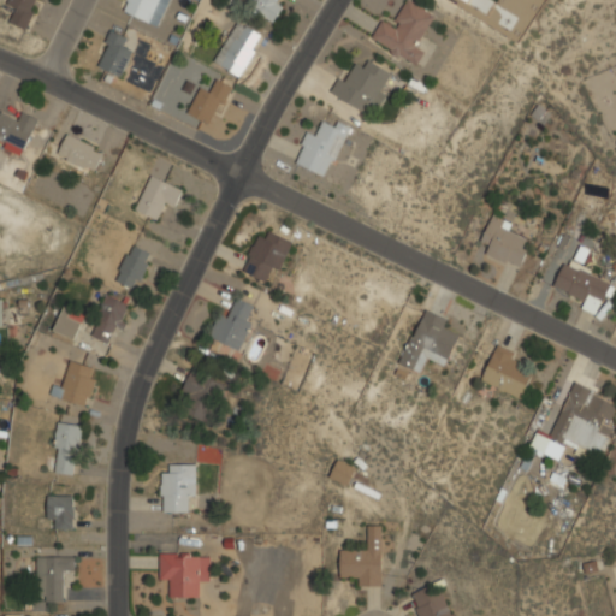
[(17,10),(11,22),(27,29),(37,0),(9,0),(7,5),(17,10)]
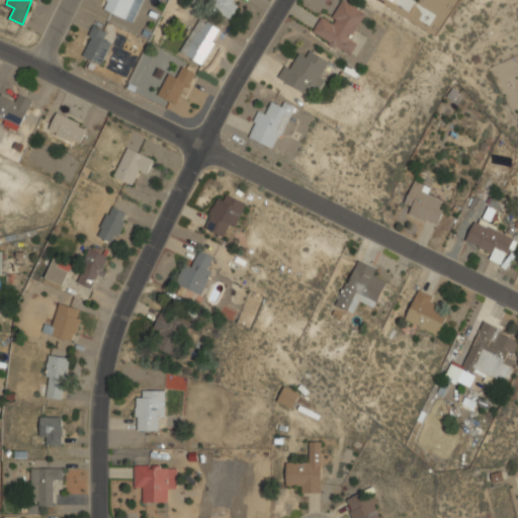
[(144,0),(105,0),(102,8),(134,22),(144,0)]
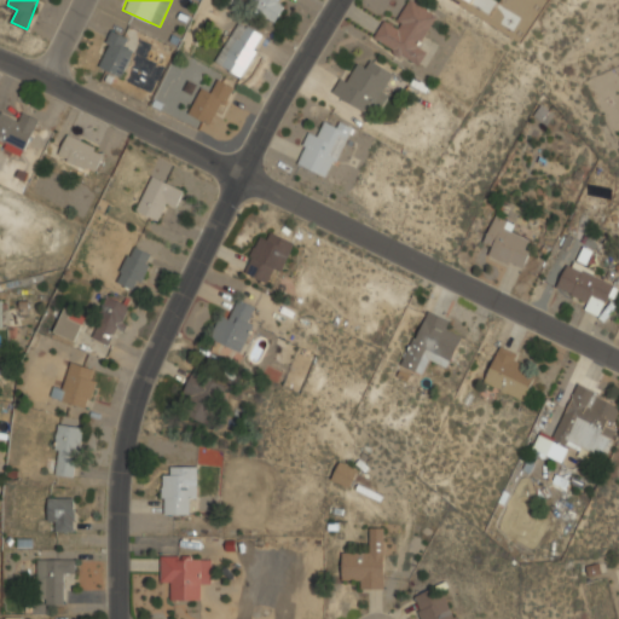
[(283,0),(254,0),(250,7),(272,21),(283,0)]
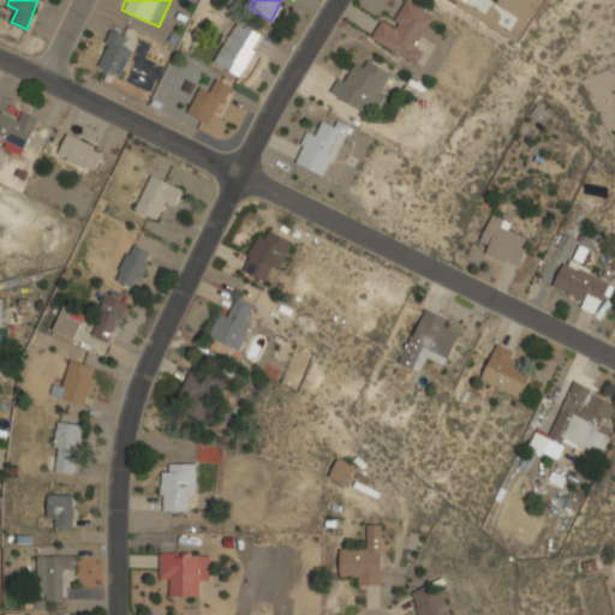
[(381,19),(370,41),(416,64),(423,49),(417,46),(434,13),(407,0),(405,0),(393,25),(381,19)]
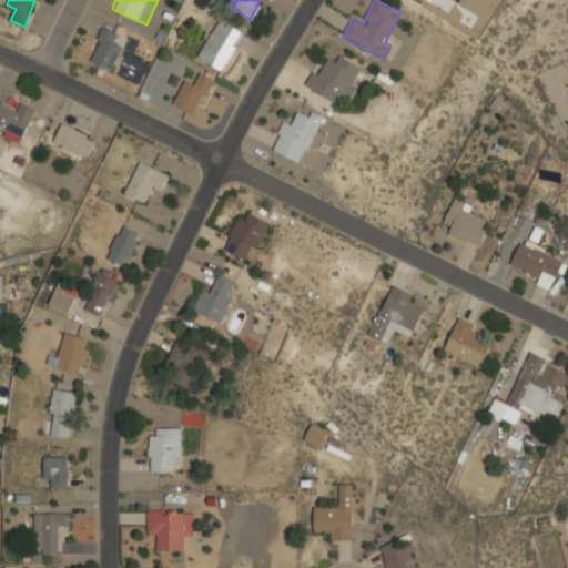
[(199,59),(222,70),(241,31),(217,20),(199,59)]
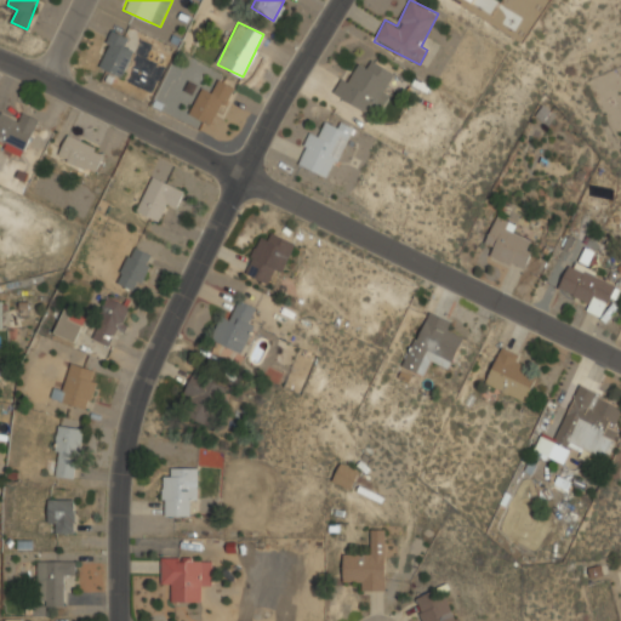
[(121,77),(137,41),(113,30),(97,66),(121,77)]
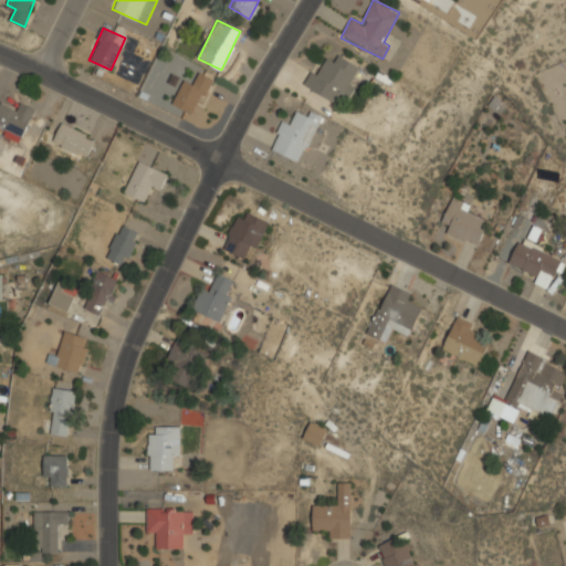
[(304,85),(336,104),(342,94),(345,96),(360,69),(338,55),(334,63),(326,59),(317,74),(313,71),(304,85)]
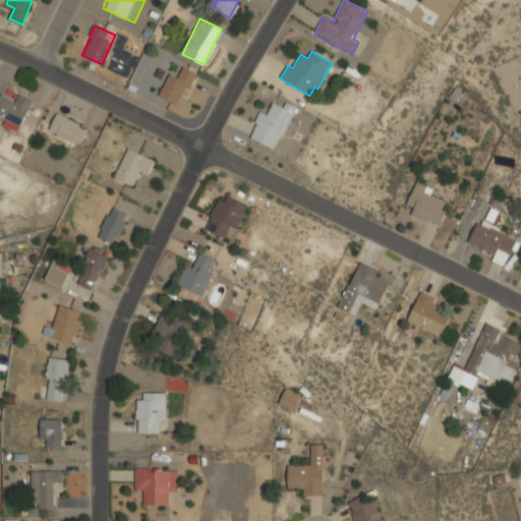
[(196,73),(184,67),(179,76),(170,72),(159,96),(179,106),(196,73)]
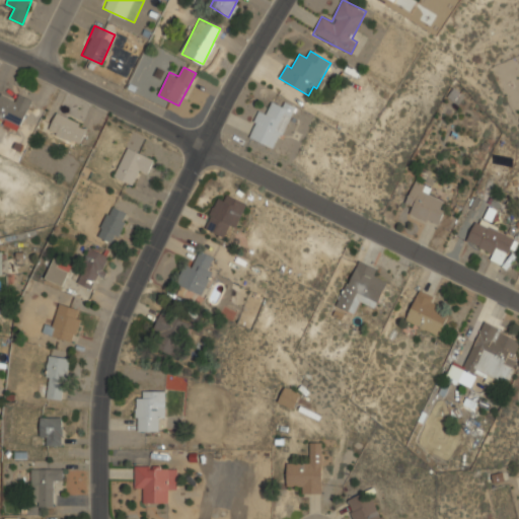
[(0,94),(0,117),(20,127),(33,101),(15,92),(11,100),(0,94)]
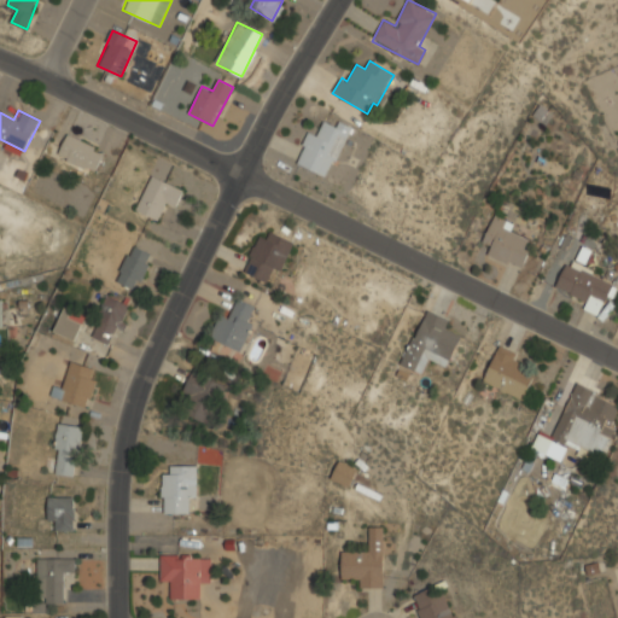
[(325,121),(319,135),(309,132),(296,164),(328,178),(350,126),(339,121),(337,126),(325,121)]
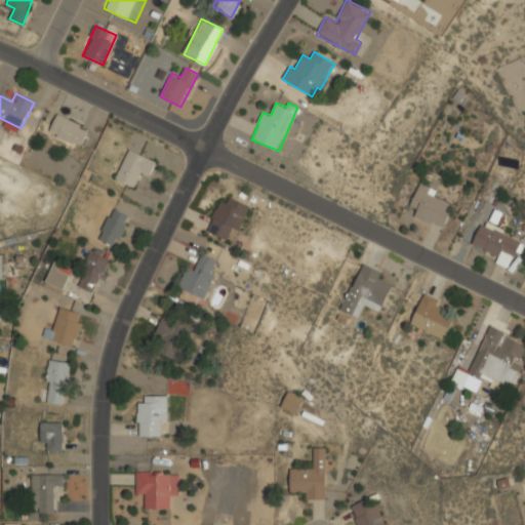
[(89,130),(58,113),(49,130),(80,147),(89,130)]
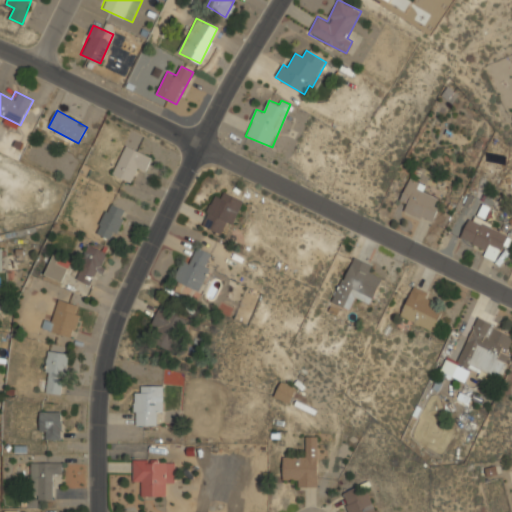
[(112,173),(130,182),(136,171),(142,175),(151,157),(126,145),(112,173)]
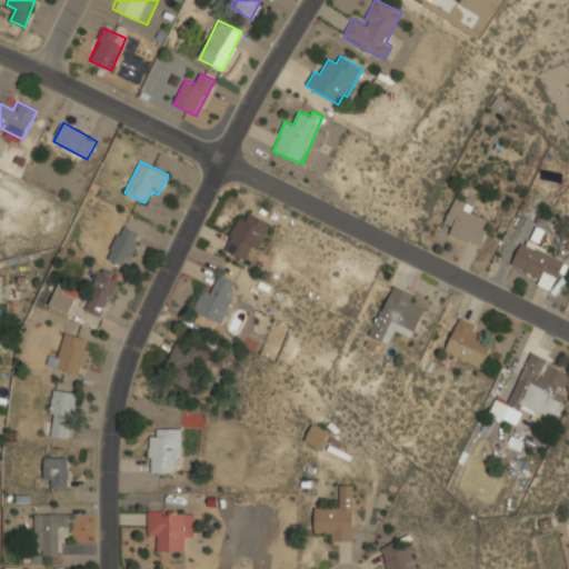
[(443,222),(452,227),(449,235),(478,249),(491,223),(471,213),(473,207),(456,198),(443,222)]
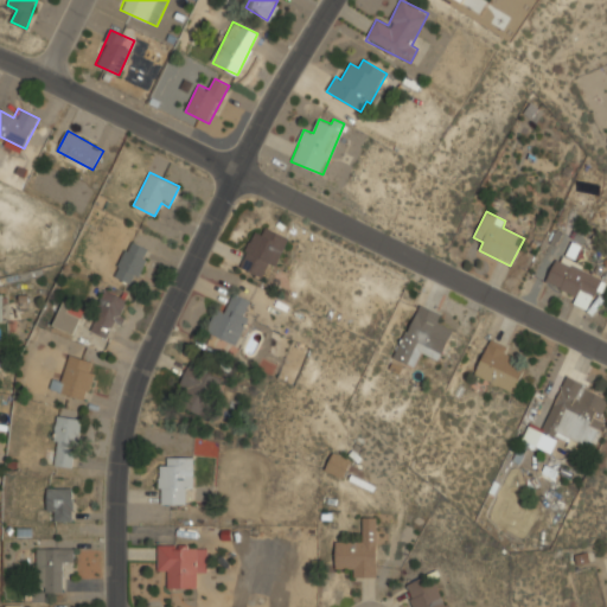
[(267,280),(288,238),(261,224),(238,264),(267,280)]
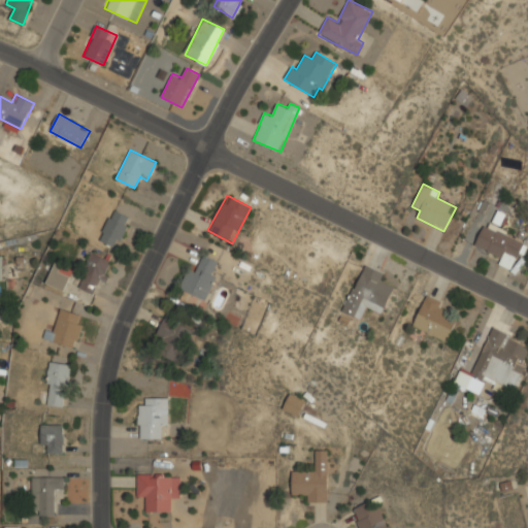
[(98,238),(113,248),(131,219),(114,209),(98,238)]
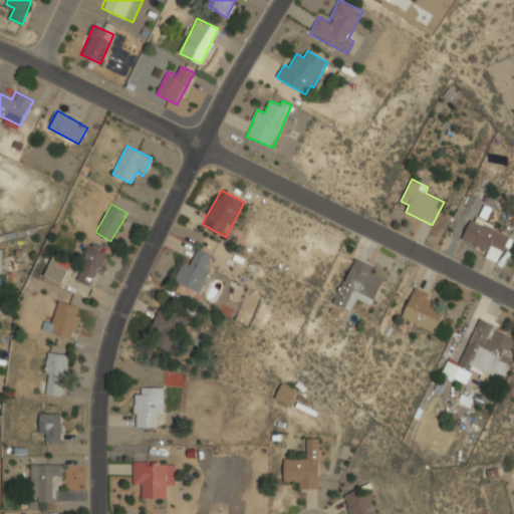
[(462,240),(486,249),(483,256),(499,262),(509,235),(470,220),(462,240)]
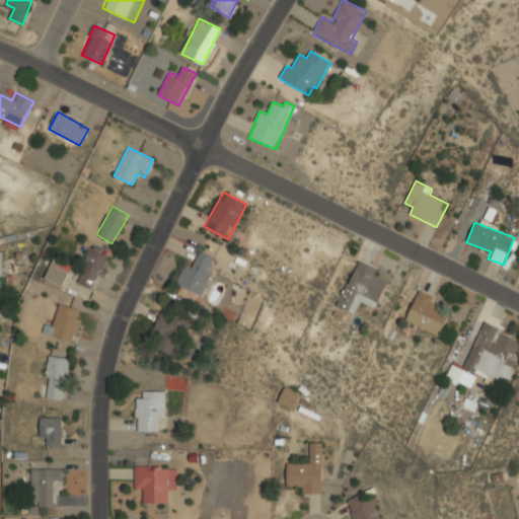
[(94,291),(112,256),(90,247),(74,281),(94,291)]
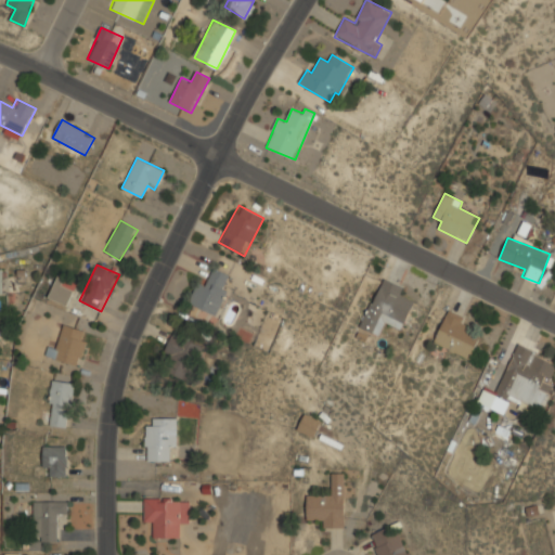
[(189,305),(216,314),(231,275),(213,268),(206,285),(197,282),(189,305)]
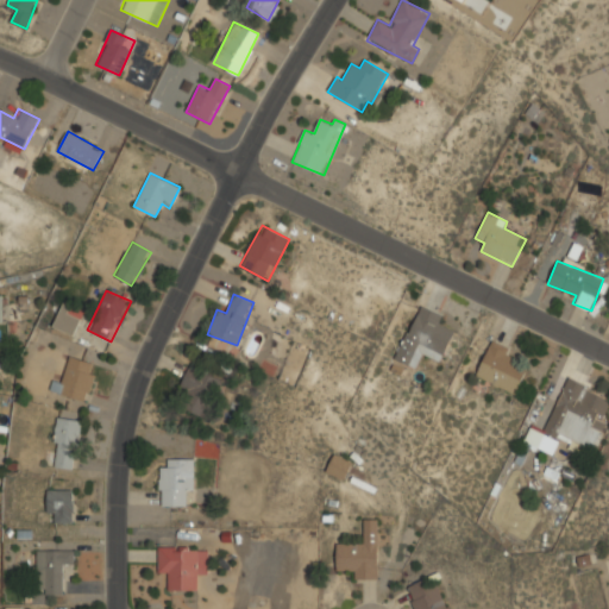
[(85,311),(62,302),(54,327),(76,336),(85,311)]
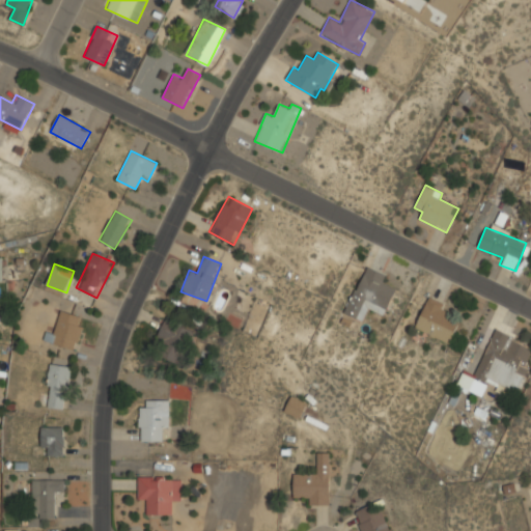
[(344,314),(362,322),(367,308),(384,314),(395,288),(384,283),(387,275),(365,266),(344,314)]
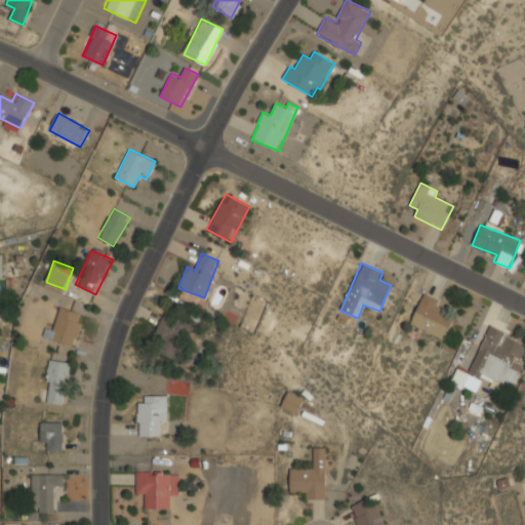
[(444,338),(452,319),(438,313),(442,303),(422,294),(410,324),(444,338)]
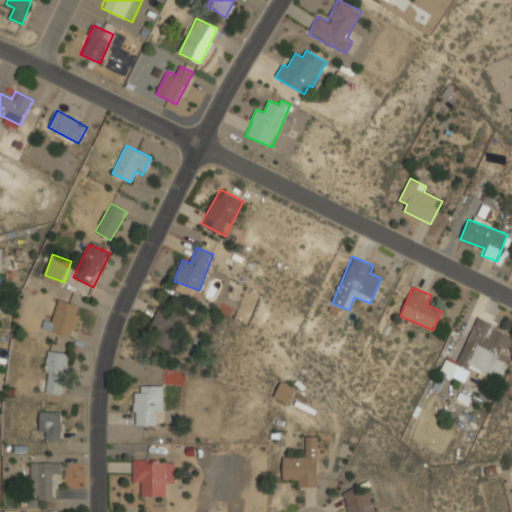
[(43,328),(72,338),(83,307),(59,299),(51,322),(46,320),(43,328)]
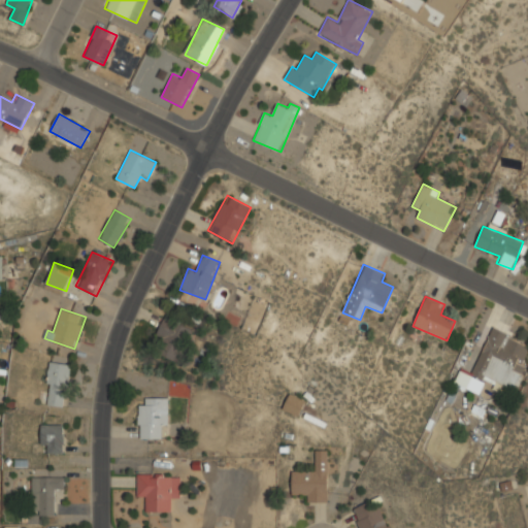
[(150,350),(177,361),(191,328),(164,317),(150,350)]
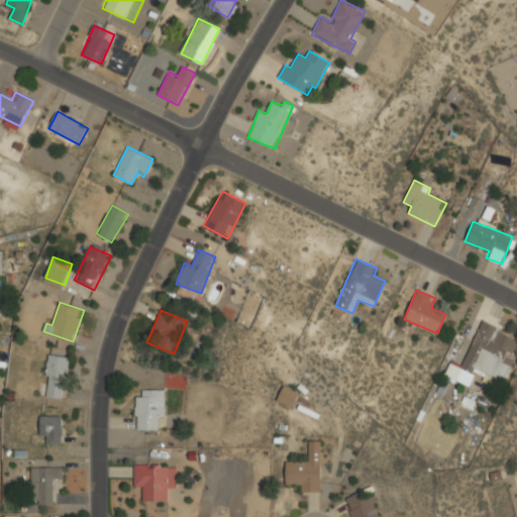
[(516,349),(516,335),(481,321),(455,380),(470,386),(473,377),(501,389),(516,349)]
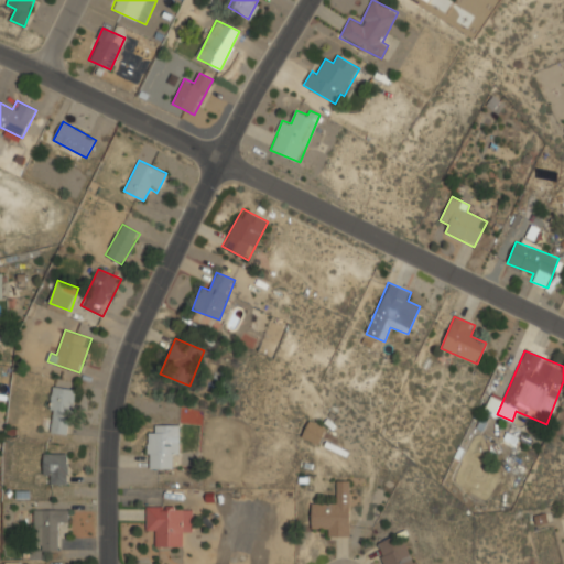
[(49,418),(43,416),(41,431),(68,434),(75,390),(53,387),(49,418)]
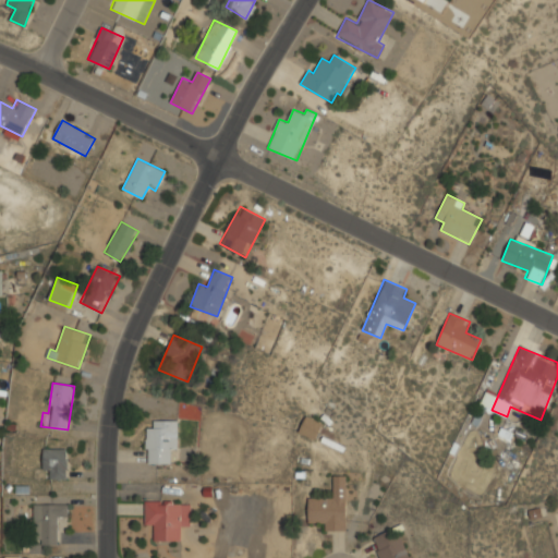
[(316,439),(323,422),(306,415),(299,433),(316,439)]
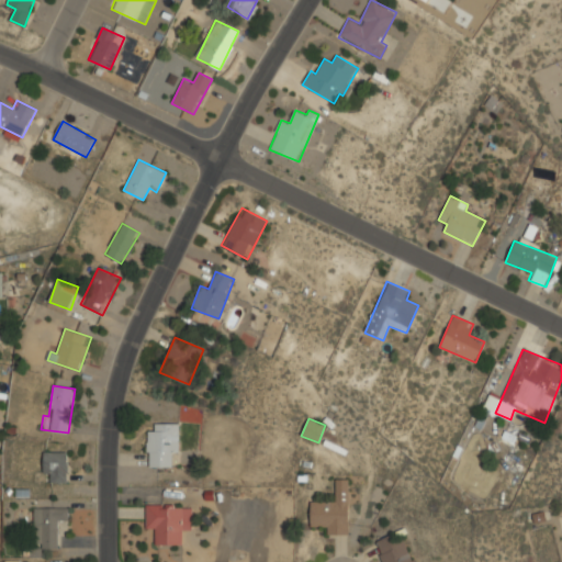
[(148,424),(148,467),(177,467),(177,424),(148,424)]
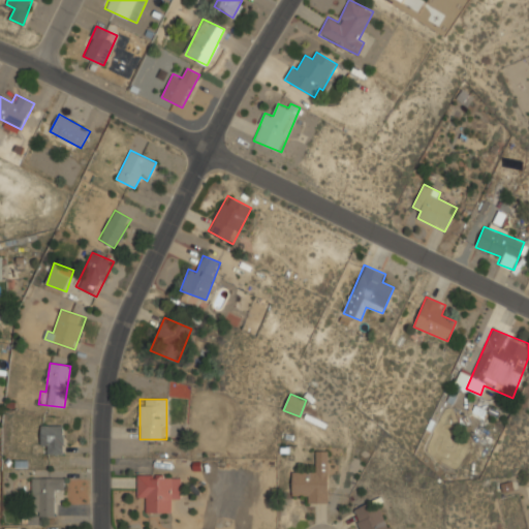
[(63,425),(41,425),(41,453),(63,453),(63,425)]
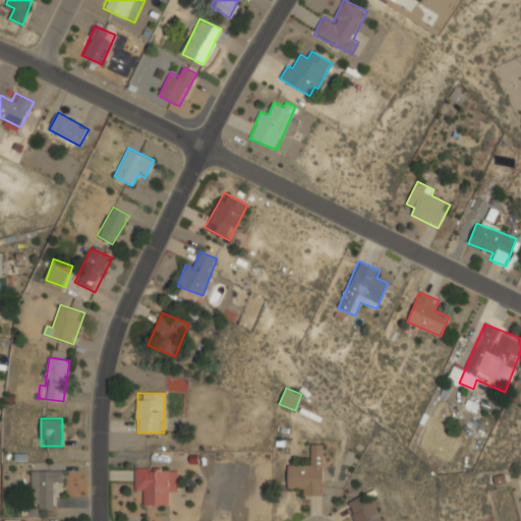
[(323,496),(323,445),(311,445),(311,465),(288,465),(288,488),(303,488),(303,496),(323,496)]
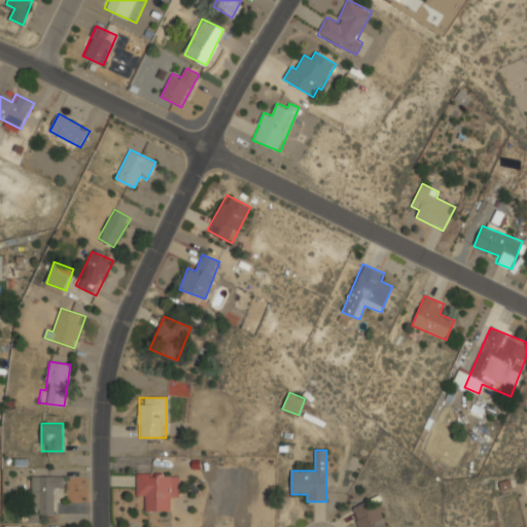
[(179,473),(136,473),(136,496),(145,497),(145,511),(169,511),(169,498),(178,498),(179,473)]
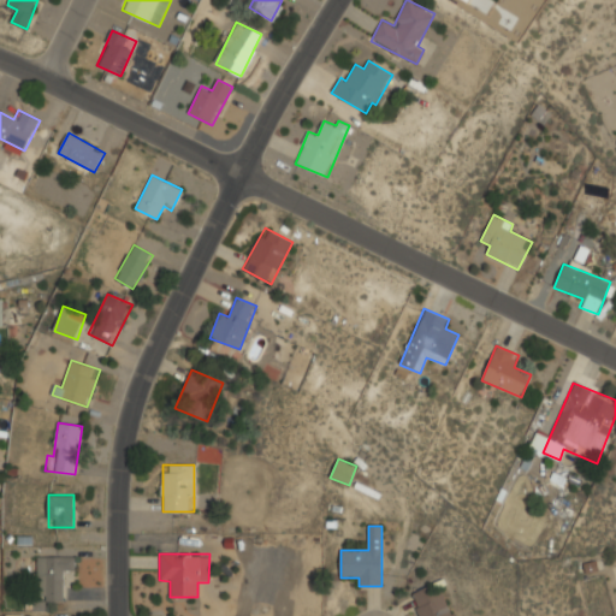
[(36,600),(61,600),(61,573),(72,573),(72,556),(36,556),(36,600)]
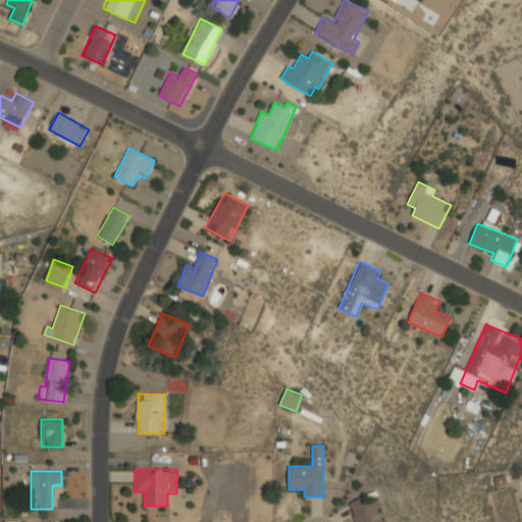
[(383,521),(371,493),(347,505),(355,521),(383,521)]
